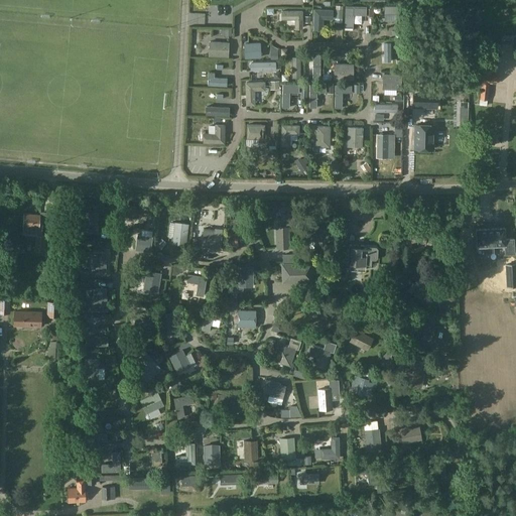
[(344,6),(344,27),(352,27),(352,15),(365,15),(365,6),(344,6)]
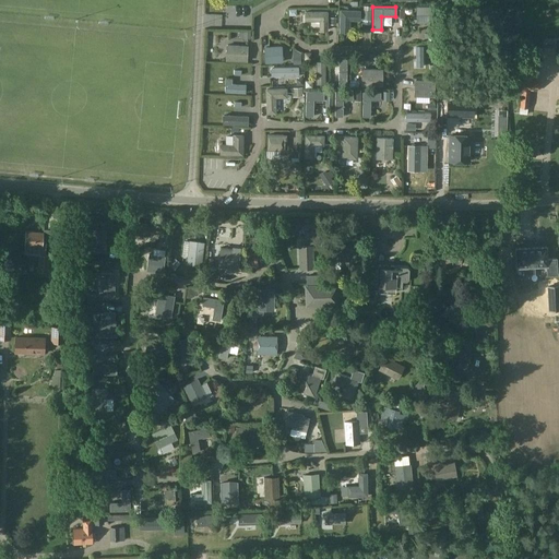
[(416,7),(416,23),(436,23),(436,7),(416,7)]
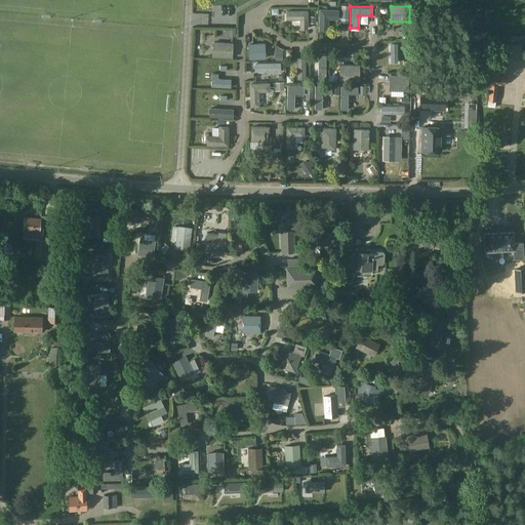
[(307,11),(286,11),(286,19),(299,19),(299,29),(307,29),(307,11)]
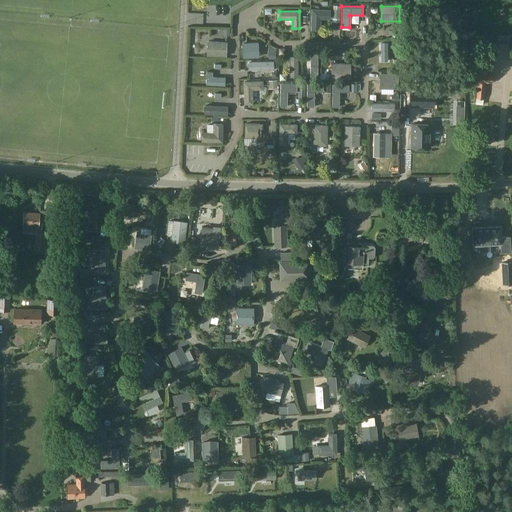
[(311,11),(311,29),(319,29),(319,19),(329,19),(329,11),(311,11)]
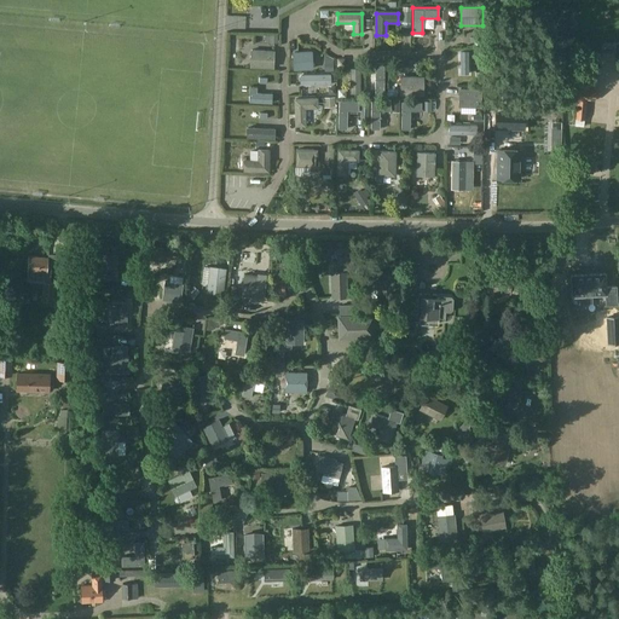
[(252,50),(252,67),(272,68),(272,51),(252,50)]
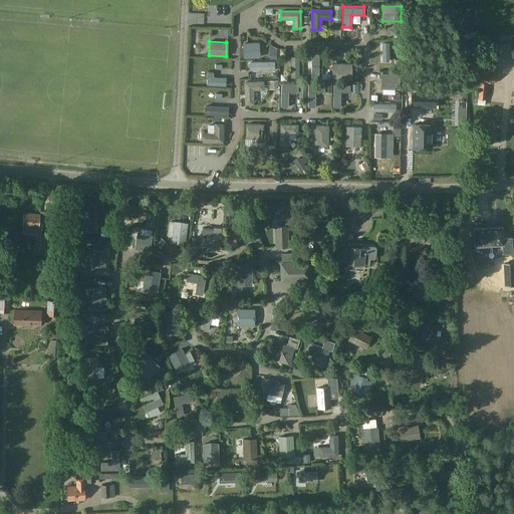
[(392,57),(391,41),(381,41),(381,57),(392,57)]
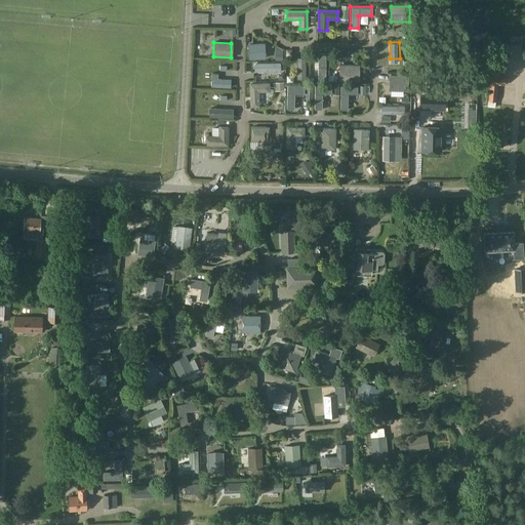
[(248,44),(248,58),(265,58),(264,43),(248,44)]
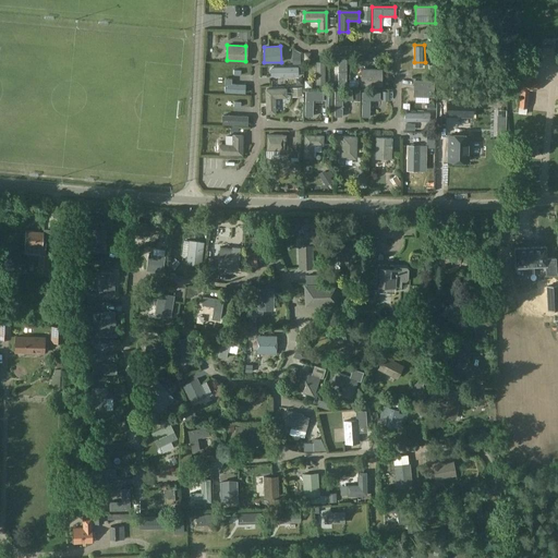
[(366,56),(358,58),(360,67),(368,64),(366,56)]
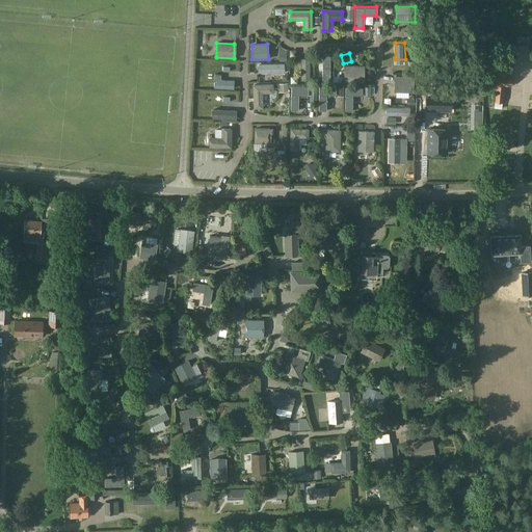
[(343,65),(343,81),(363,81),(363,65),(343,65)]
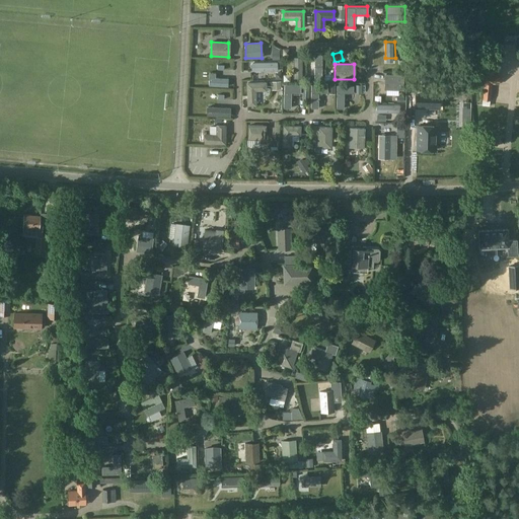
[(482,99),(482,105),(489,106),(490,100),(492,84),(498,84),(499,76),(493,75),(494,66),(486,65),(484,83),(482,99)]
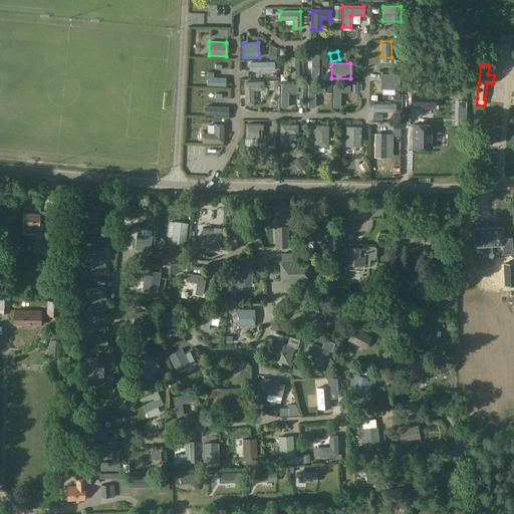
[(213,72),(207,72),(207,77),(206,85),(226,86),(226,78),(213,77),(213,72)]
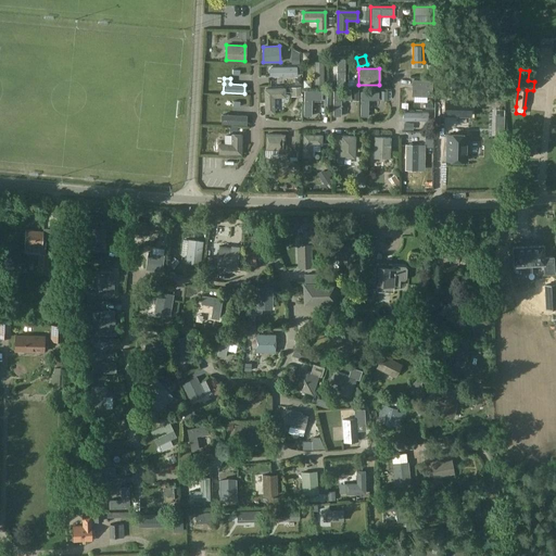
[(412,79),(412,97),(431,97),(431,79),(412,79)]
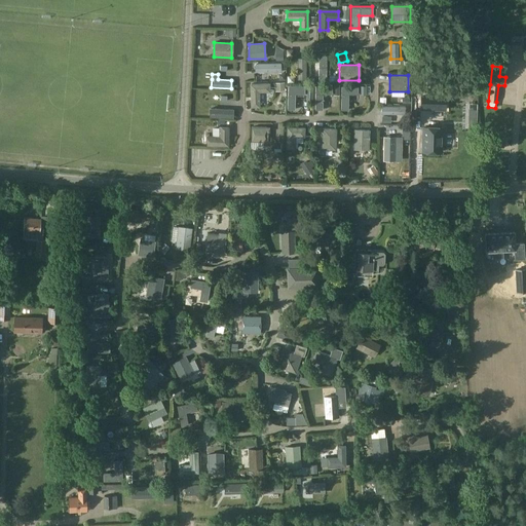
[(285,82),(274,83),(275,91),(285,91),(285,82)]
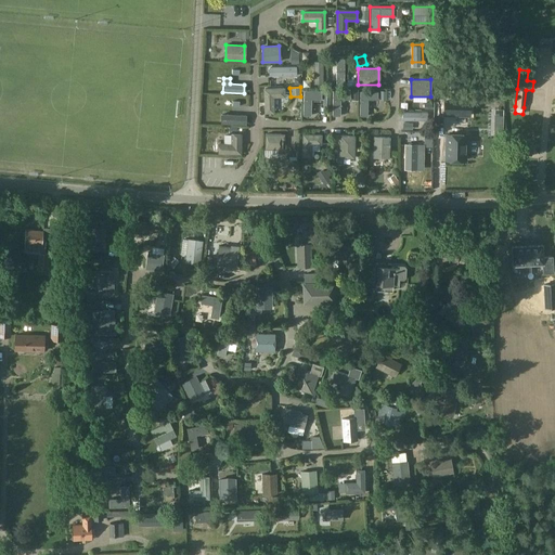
[(265,88),(265,113),(273,113),(273,98),(284,98),(284,88),(265,88)]
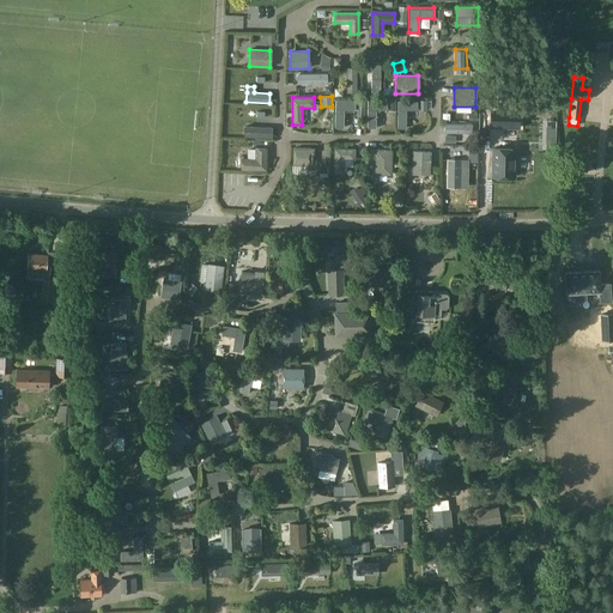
[(334,101),(334,127),(344,127),(344,110),(354,110),(354,101),(334,101)]
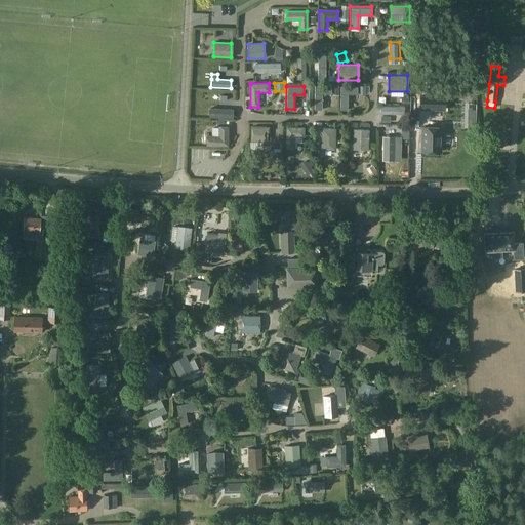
[(314,86),(314,109),(322,109),(322,93),(330,93),(330,86),(314,86)]
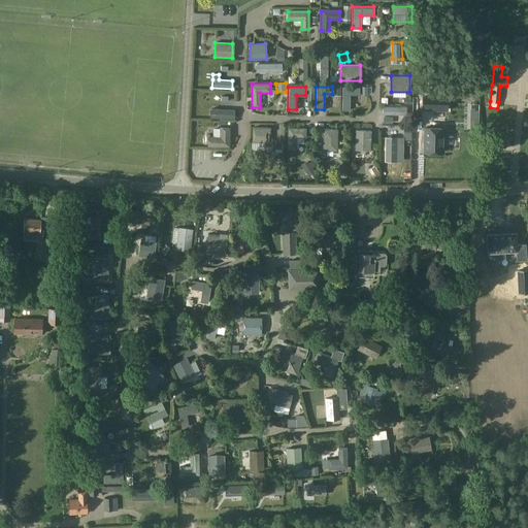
[(341,87),(341,110),(350,110),(350,95),(359,95),(359,87),(341,87)]
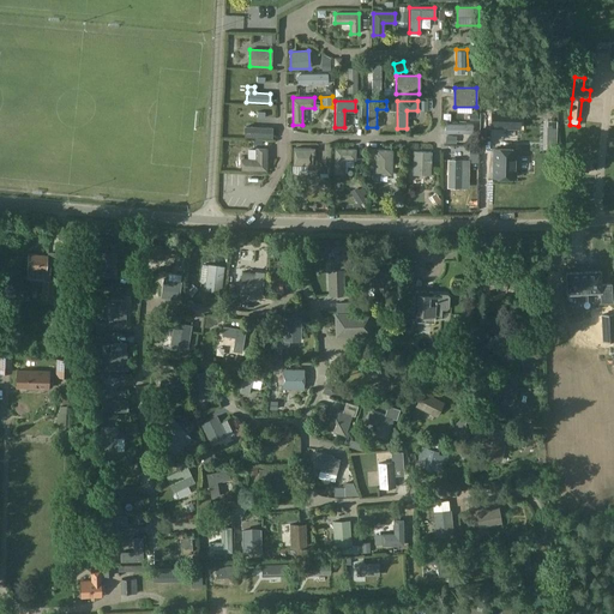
[(509,116),(507,131),(517,131),(518,118),(509,116)]
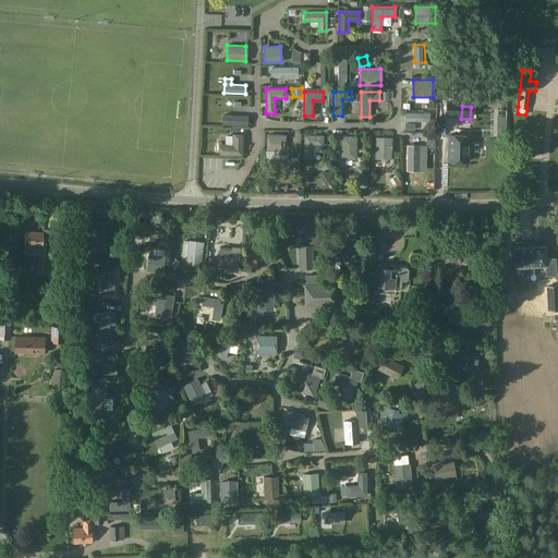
[(218,144),(218,154),(241,154),(241,134),(232,134),(231,145),(218,144)]
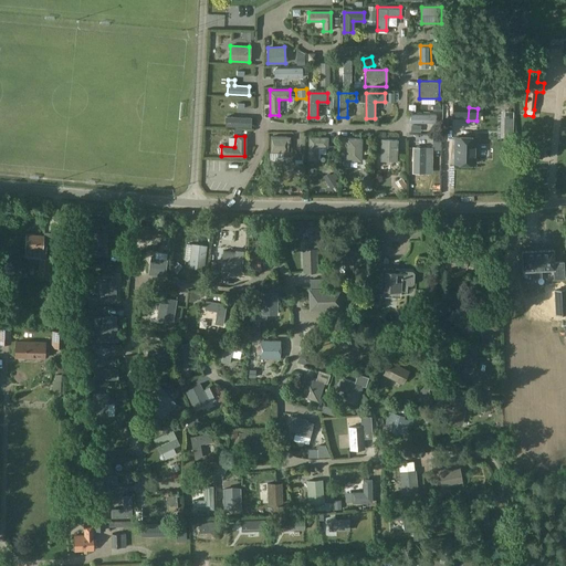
[(270,136),(270,152),(286,152),(286,142),(289,142),(289,136),(270,136)]
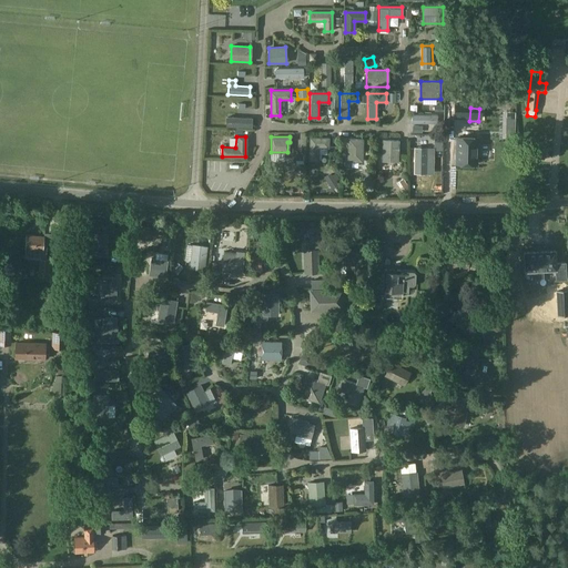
[(310,138),(308,161),(317,161),(318,146),(327,148),(328,138),(310,138)]
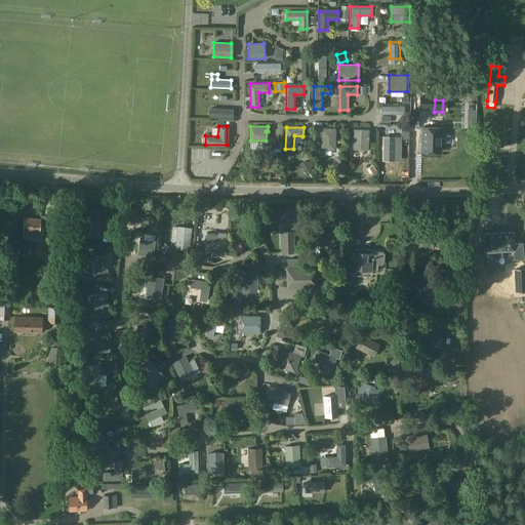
[(421,151),(440,152),(440,144),(441,144),(442,144),(443,136),(441,136),(441,128),(421,127),(421,151)]
